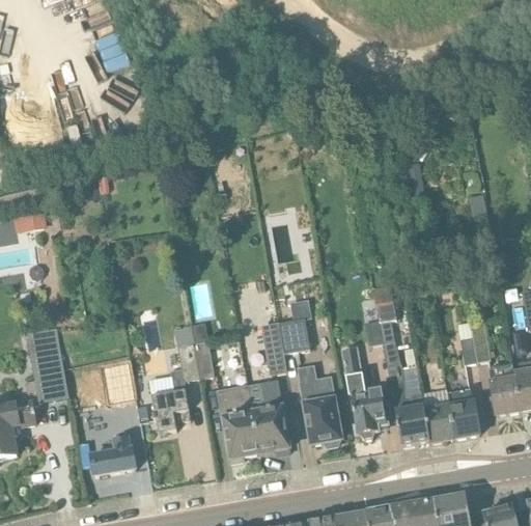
[(107,176),(99,177),(101,191),(109,190),(107,176)]
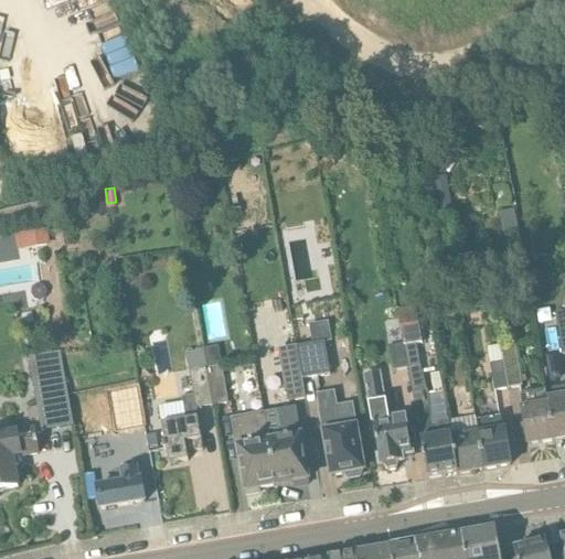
[(433,194),(435,206),(450,203),(449,191),(433,194)]
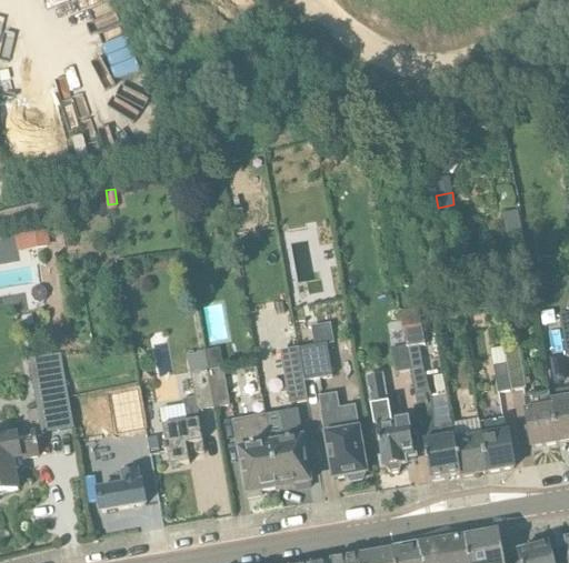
[(242,201),(240,201),(235,202),(232,203),(233,213),(245,211),(242,201)]
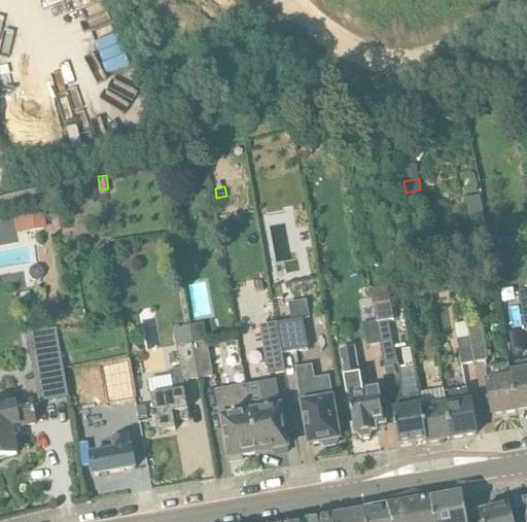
[(32,211),(34,227),(46,224),(44,209),(32,211)]
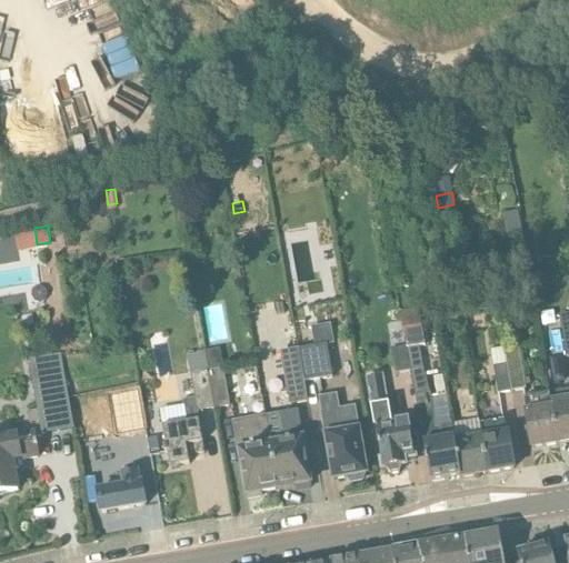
[(530,278),(528,269),(518,271),(520,281),(530,278)]
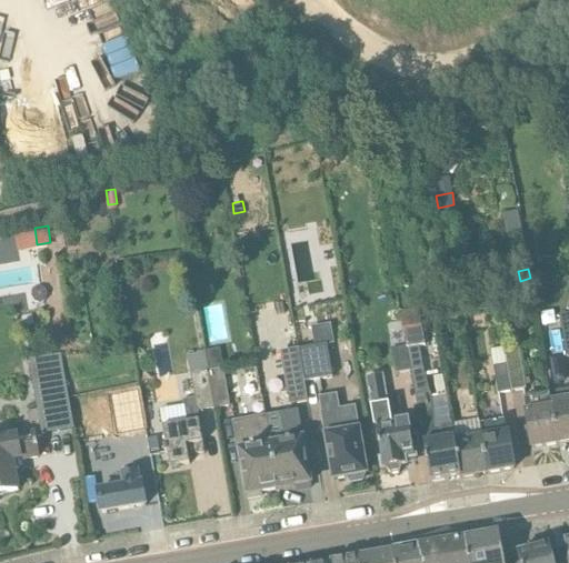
[(459,307),(457,299),(447,300),(448,309),(459,307)]
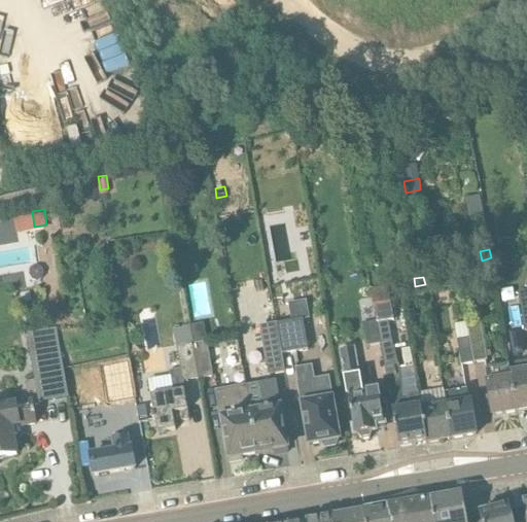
[(381,340),(392,338),(389,318),(394,317),(388,281),(371,284),(376,317),(377,320),(378,320),(381,340)]
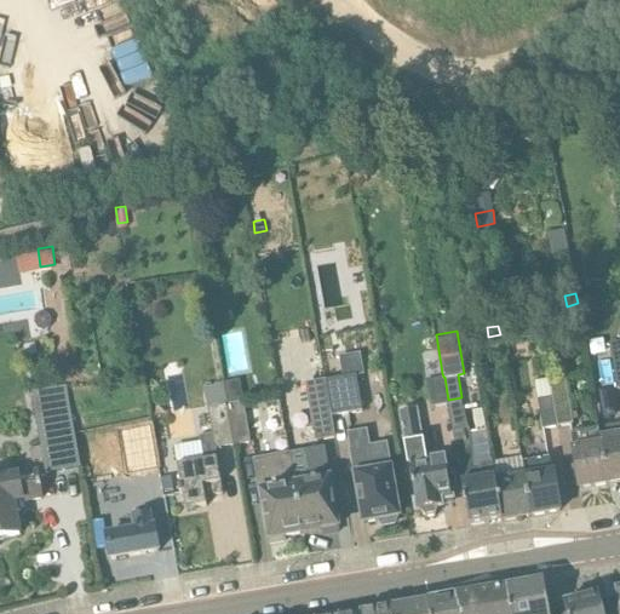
[(332,412),(333,412),(363,407),(357,371),(326,377),(332,412)]
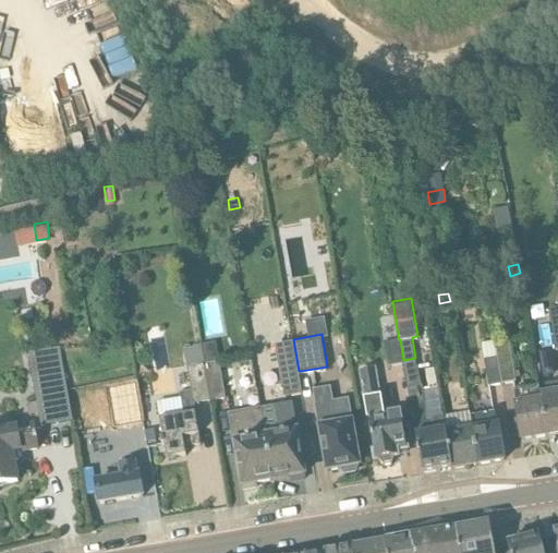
[(497,355),(502,380),(516,377),(509,335),(494,337),(497,355)]
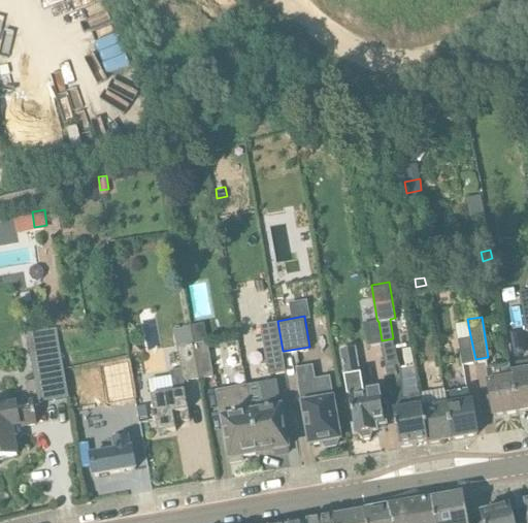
[(363,320),(366,342),(382,340),(378,321),(377,321),(376,318),(363,320)]
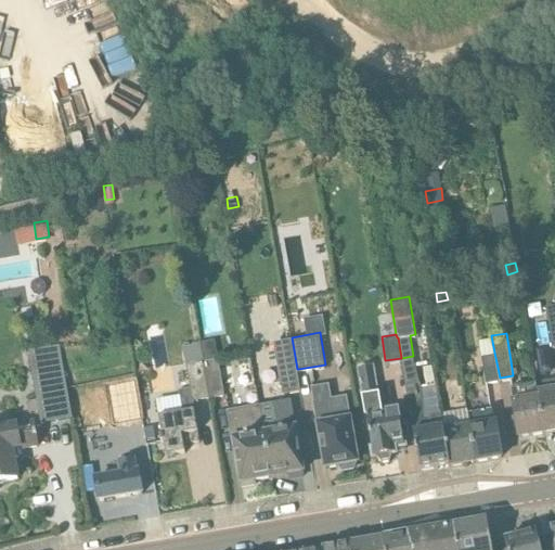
[(163,433),(159,434),(160,439),(163,438),(166,453),(184,450),(183,442),(199,439),(195,418),(192,397),(209,394),(203,357),(199,339),(183,342),(190,384),(178,386),(181,410),(159,414),(163,433)]
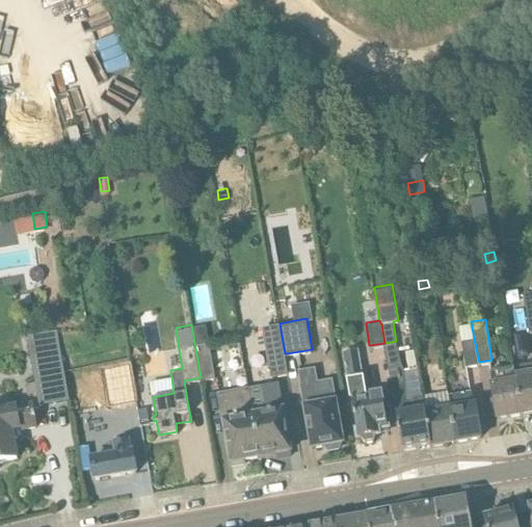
[(57,328),(27,333),(38,402),(69,397),(57,328)]
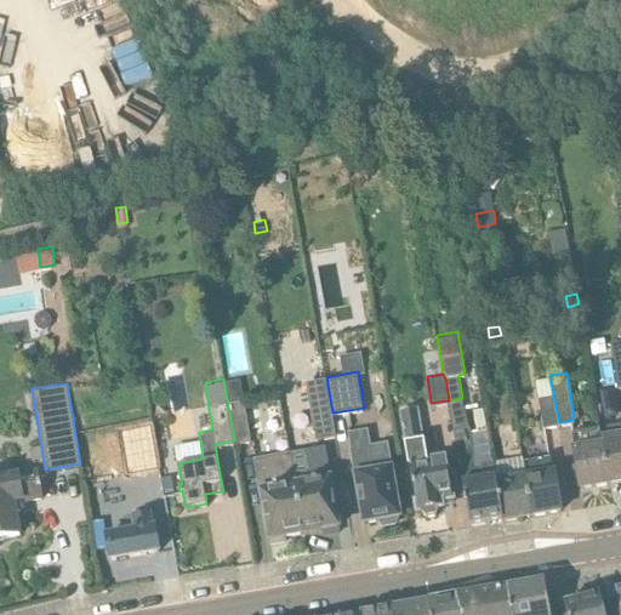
[(543,425),(559,422),(553,394),(539,397),(543,425)]
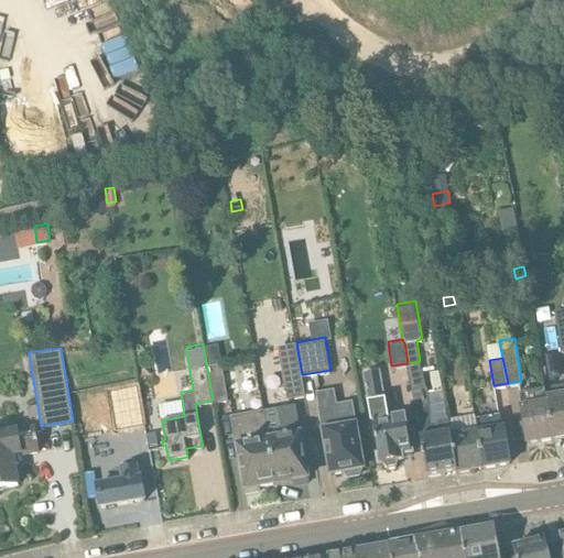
[(206,362),(213,400),(213,401),(228,398),(221,360),(206,362)]
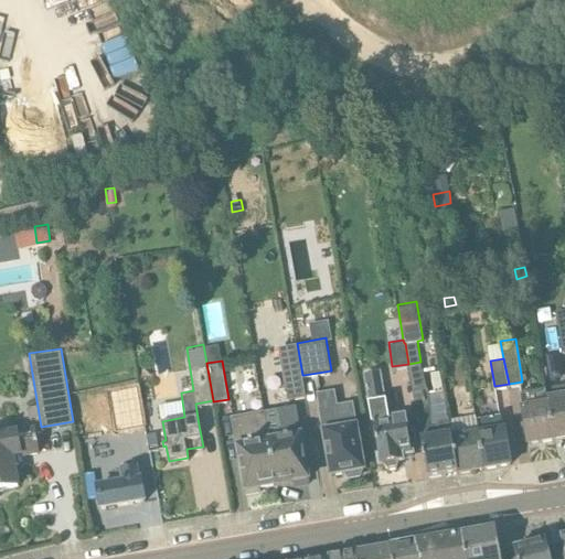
[(381,367),(365,369),(376,442),(380,464),(384,463),(387,468),(396,466),(398,461),(402,460),(402,454),(412,452),(405,415),(394,417),(390,417),(381,367)]
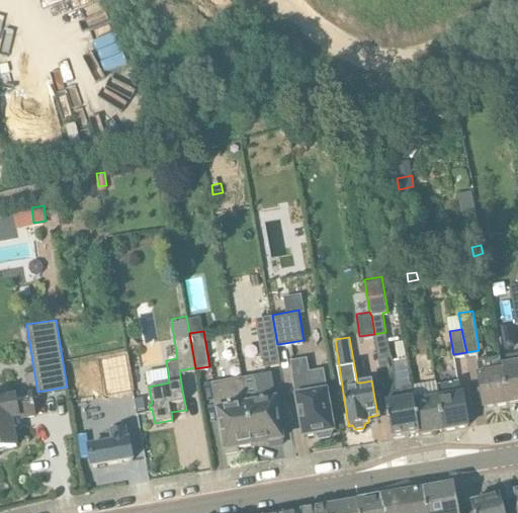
[(278,344),(277,344),(265,346),(268,364),(281,362),(278,344)]
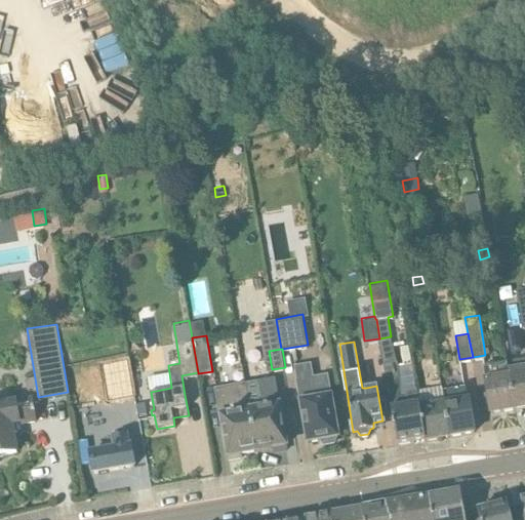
[(524,356),(507,360),(515,406),(524,404),(524,356)]
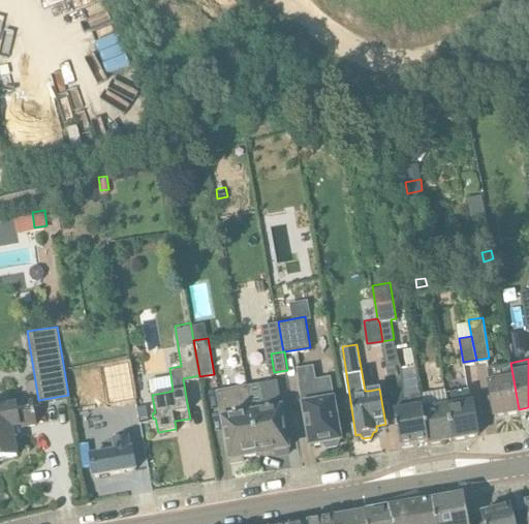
[(400,445),(429,441),(423,403),(422,403),(421,393),(405,396),(400,363),(386,365),(394,408),(397,426),(400,445)]
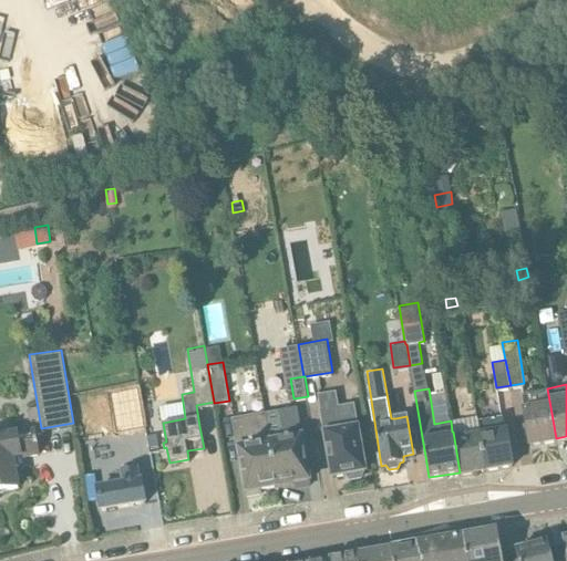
[(529,443),(556,438),(547,388),(523,392),(525,405),(524,405),(529,443)]
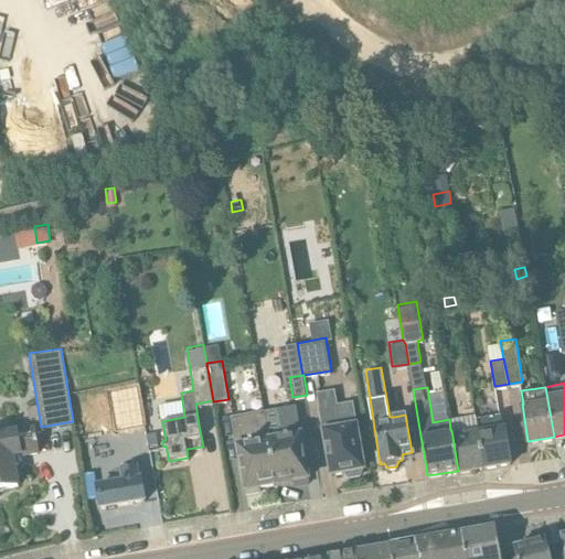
[(338,401),(319,405),(331,473),(345,470),(345,471),(349,475),(359,473),(361,469),(361,468),(363,466),(354,421),(342,425),(338,401)]
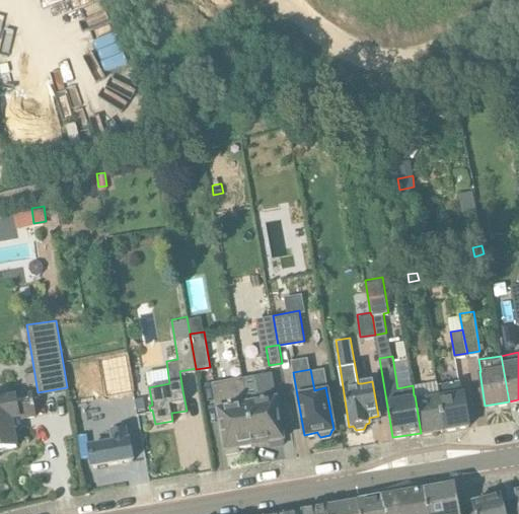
[(246,401),(254,443),(271,440),(271,444),(283,442),(271,371),(254,373),(260,399),(247,401),(246,401)]
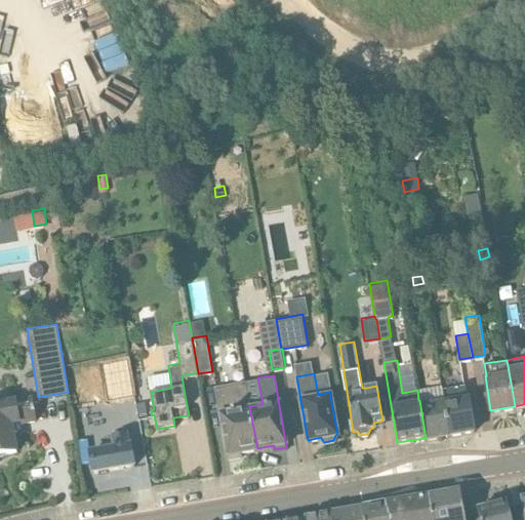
[(240,451),(257,448),(249,406),(250,406),(245,380),(215,385),(229,457),(241,455),(240,451)]
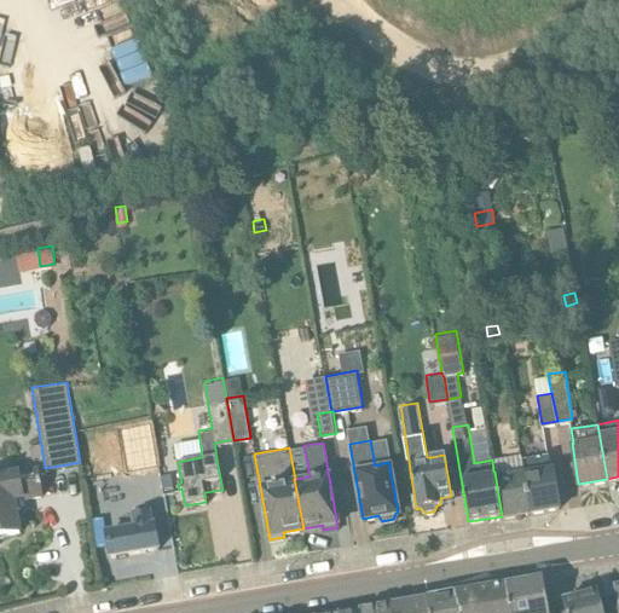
[(524,467),(531,512),(559,507),(549,451),(521,456),(524,467)]
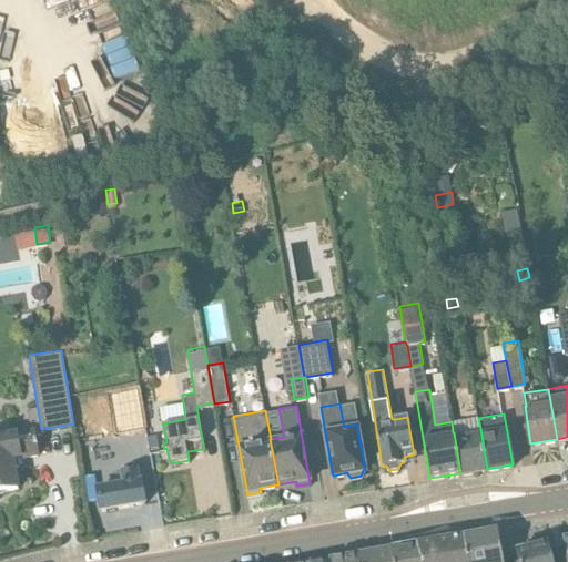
[(0,488),(18,486),(14,466),(19,465),(18,456),(38,452),(33,426),(17,428),(18,430),(0,432),(0,488)]
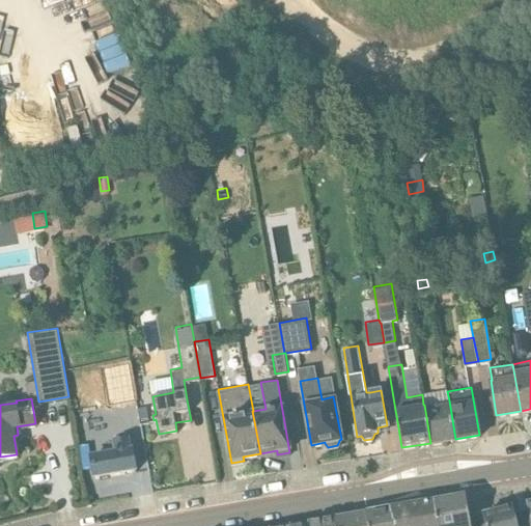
[(430,443),(455,439),(449,400),(424,405),(430,443)]
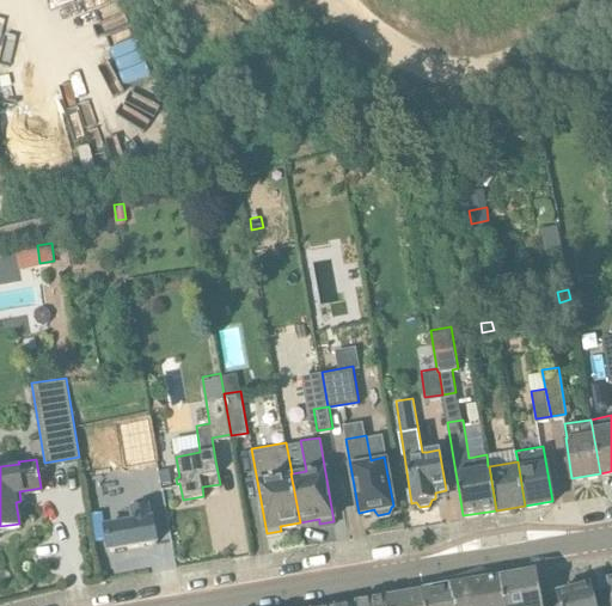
[(130,516),(104,521),(109,549),(157,540),(150,502),(147,502),(147,500),(132,503),(133,505),(129,505),(130,516)]
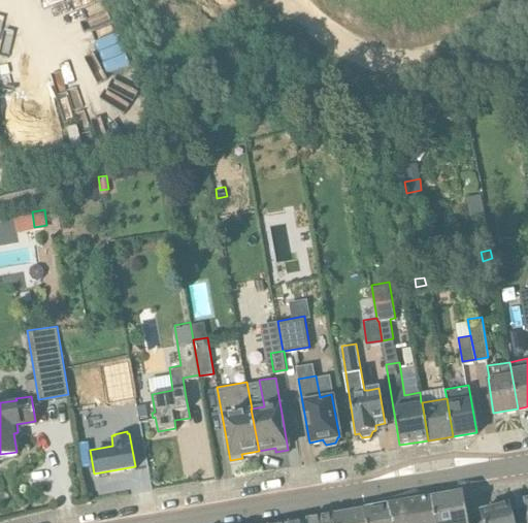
[(467,522),(463,493),(434,498),(438,522),(467,522)]
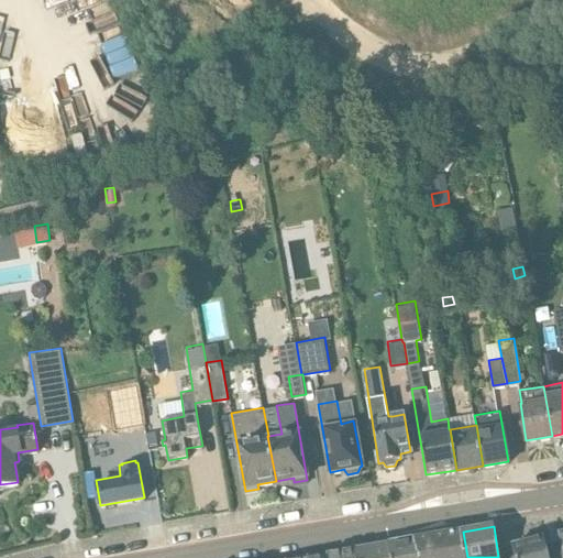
[(467,557),(463,532),(416,539),(419,557),(467,557)]
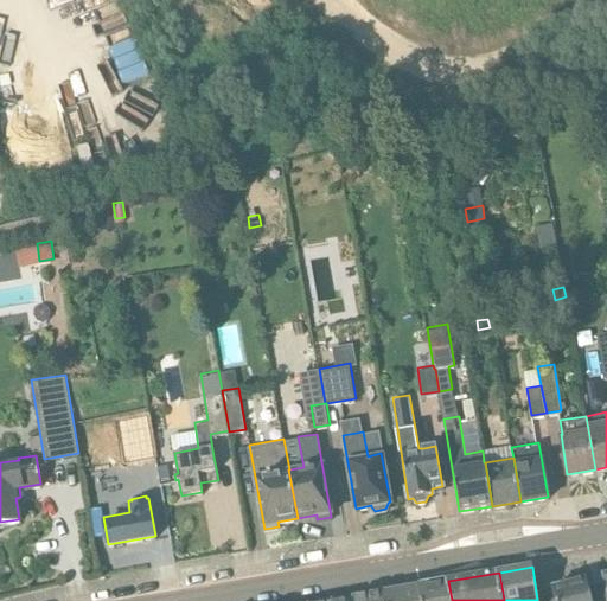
[(606,600),(606,574),(606,575),(606,584),(606,586),(589,589),(592,600),(606,600)]
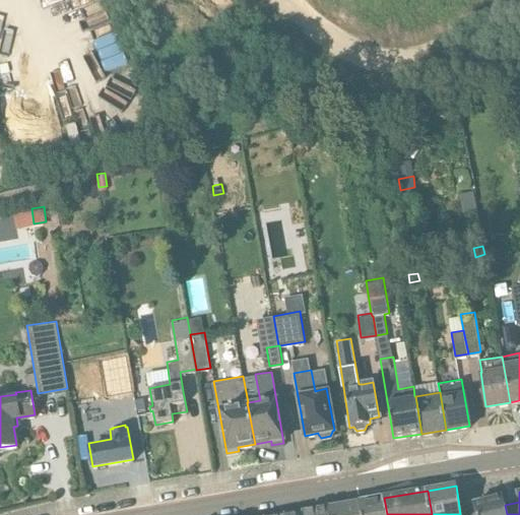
[(507,514),(505,505),(502,496),(472,504),(475,514),(507,514)]
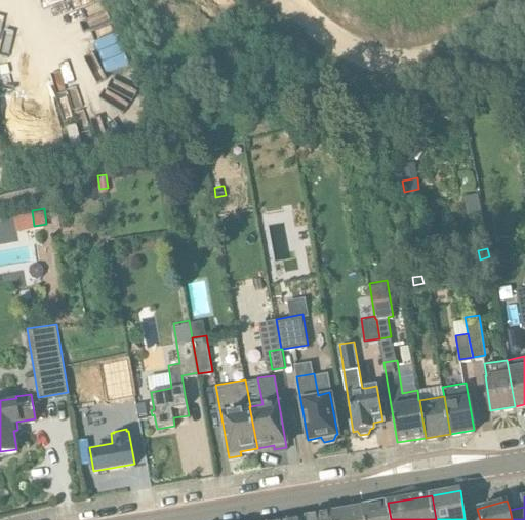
[(391,519),(388,503),(356,508),(359,519),(391,519)]
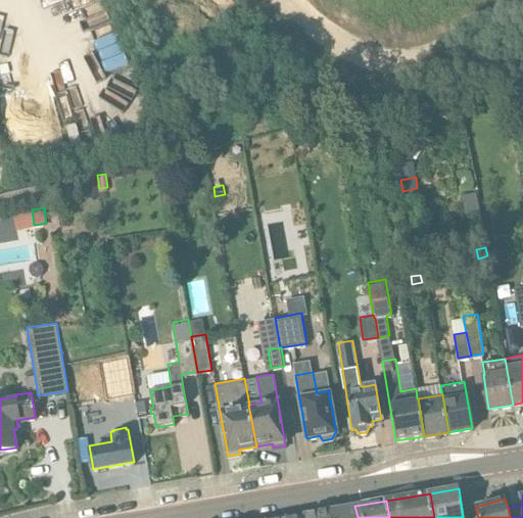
[(358,517),(354,506),(329,511),(331,517),(358,517)]
